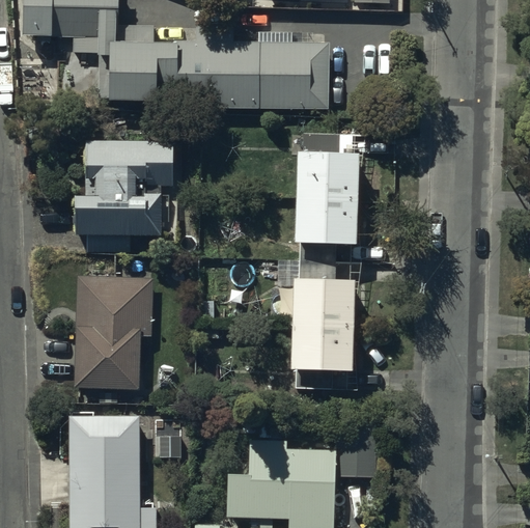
[(74,49),(102,50),(101,96),(323,102),(324,47),(289,46),(289,32),(258,31),(258,45),(232,45),(233,26),(197,25),(197,44),(151,43),(152,25),(116,24),(117,0),(25,0),(24,32),(74,33),(74,49)]
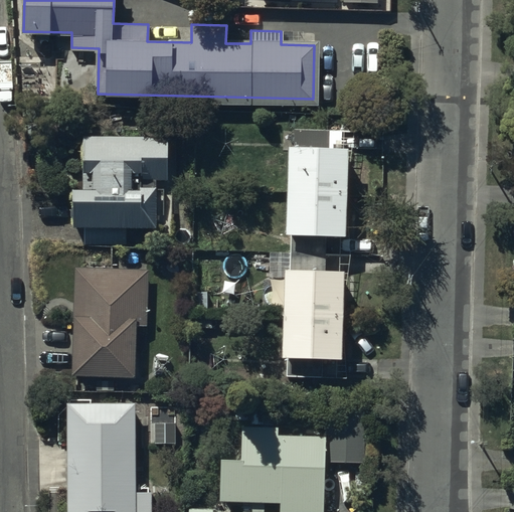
[(328,130),(293,129),(292,191),(346,193),(348,152),(327,151),(328,130)]
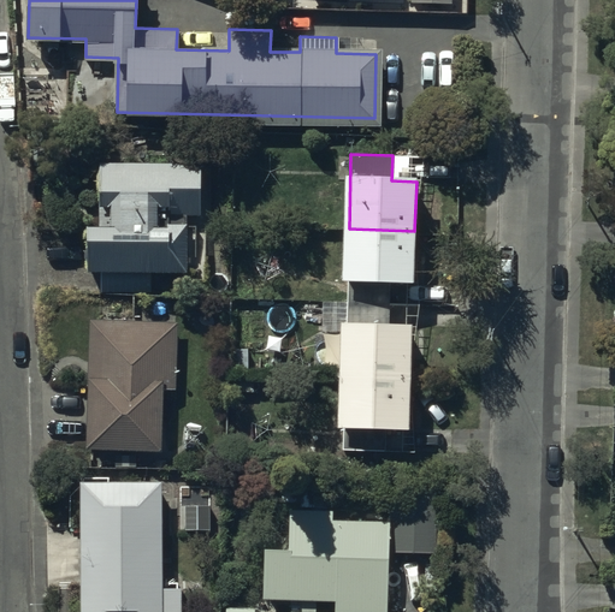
[(104,229),(88,229),(88,269),(185,271),(185,212),(199,212),(200,164),(104,164),(104,229)]
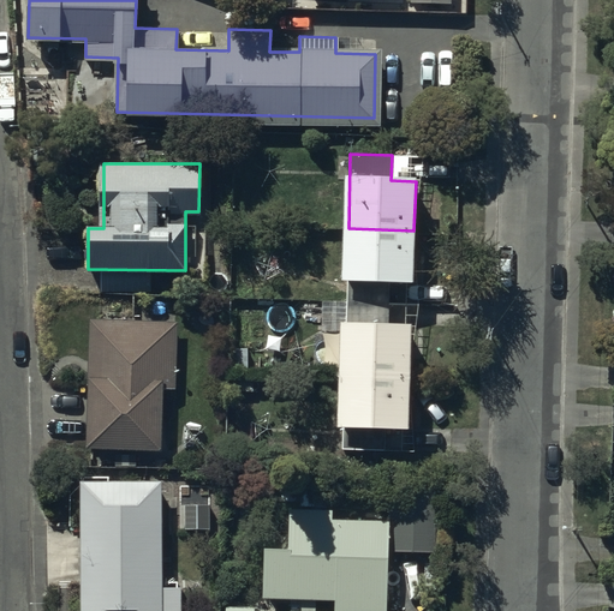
[(349,228),(346,300),(386,301),(387,280),(412,281),(413,231),(349,228)]
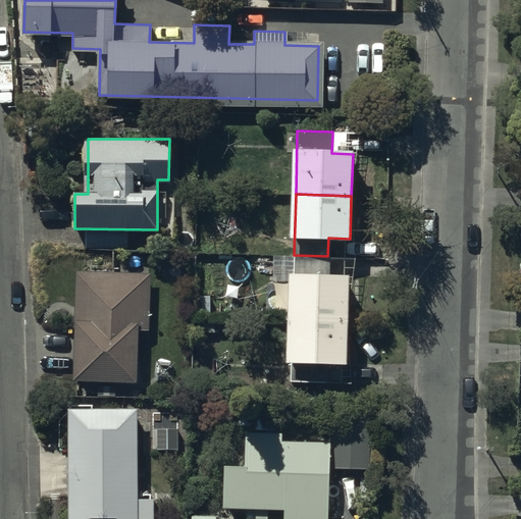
[(327,256),(294,255),(292,318),(348,319),(349,276),(327,276),(327,256)]
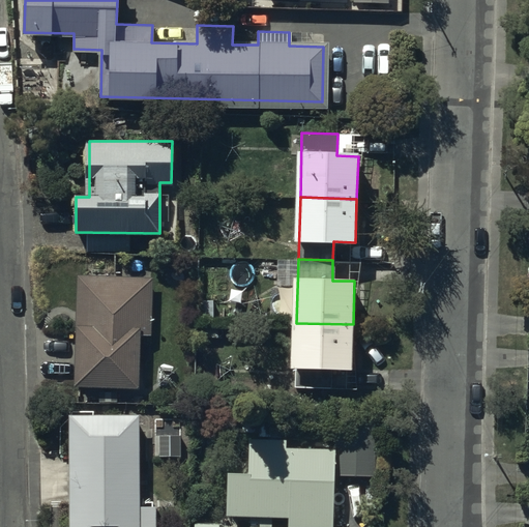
[(149,279),(81,276),(78,384),(138,386),(140,330),(148,331),(149,279)]
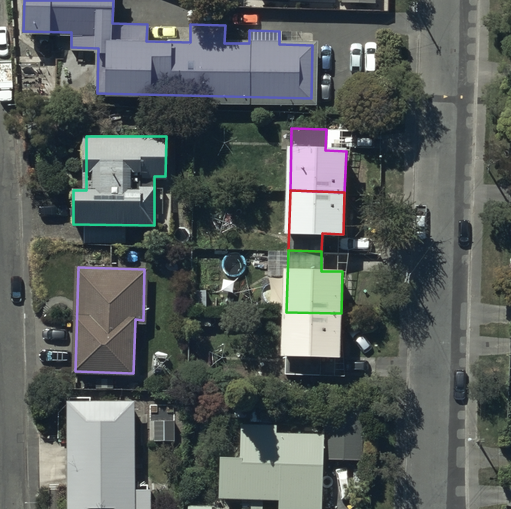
[(341,313),(286,312),(285,372),(320,373),(320,356),(340,357),(341,313)]
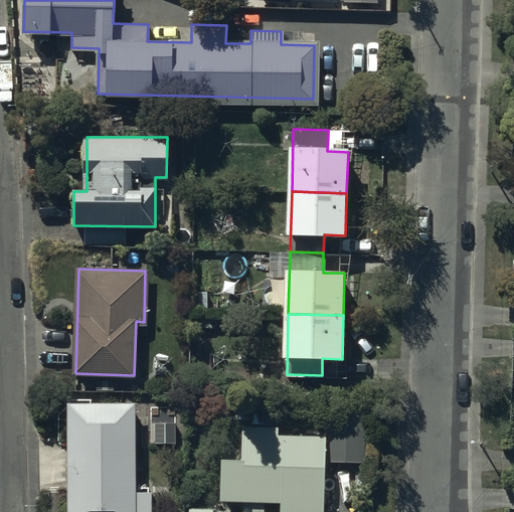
[(136,402),(66,402),(66,511),(152,511),(152,492),(137,492),(136,402)]
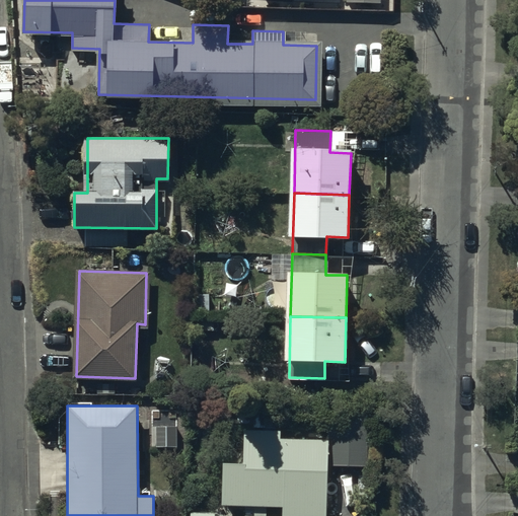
[(176,408),(150,408),(151,449),(176,449),(176,408)]
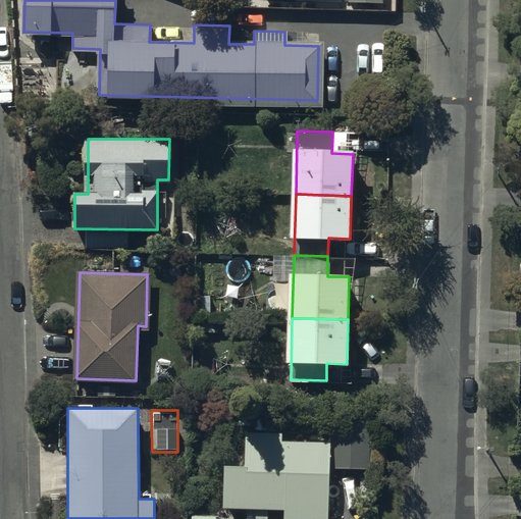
[(331,419),(330,443),(329,467),(363,468),(364,420),(331,419)]
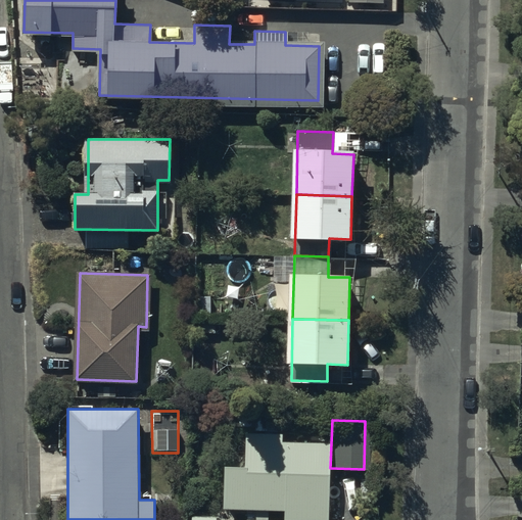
[(330,468),(331,443),(282,441),(282,433),(245,432),(244,467),(224,467),(223,510),(284,511),(283,519),(334,519),(335,519),(329,519),(330,468)]
